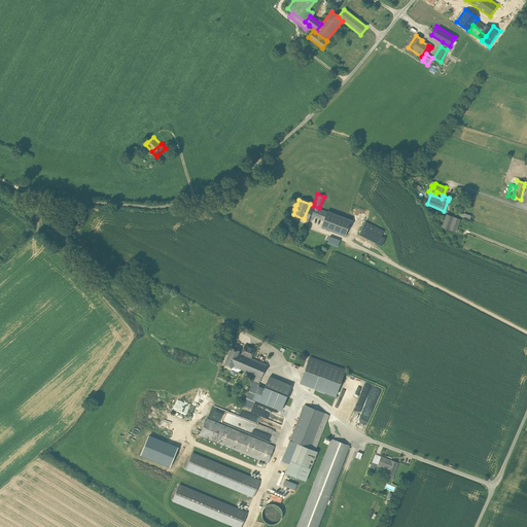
[(313,206),(310,204),(304,218),(308,220),(310,215),(323,220),(326,211),(319,208),(313,206)]
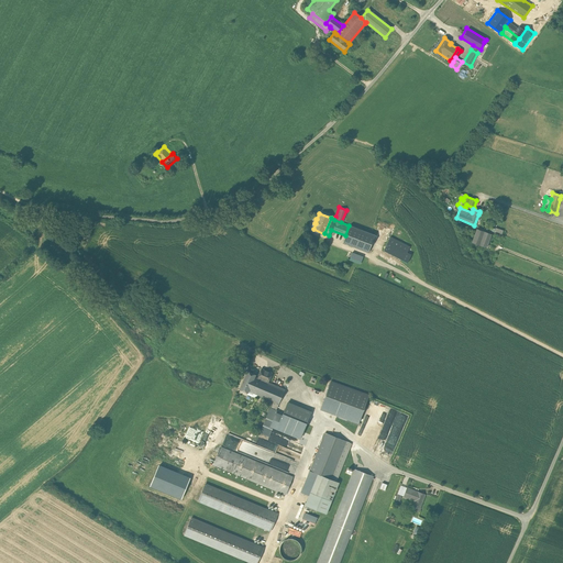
[(375,234),(349,224),(345,235),(342,242),(367,252),(375,234)]
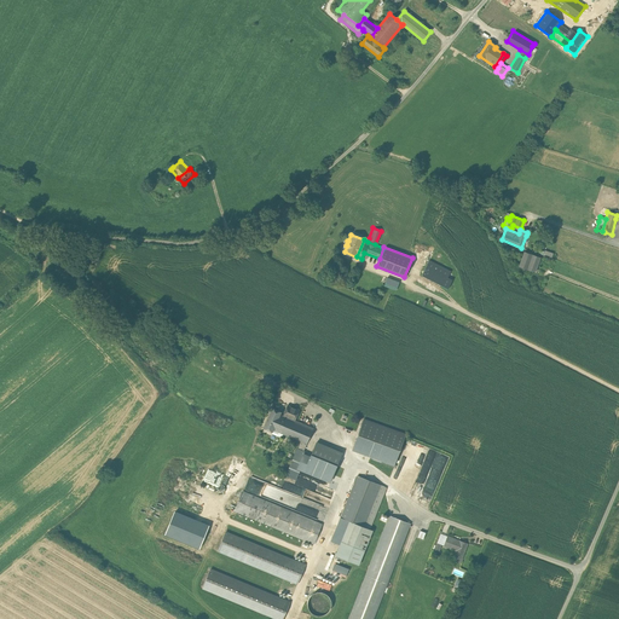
[(541,258),(525,252),(519,266),(534,272),(541,258)]
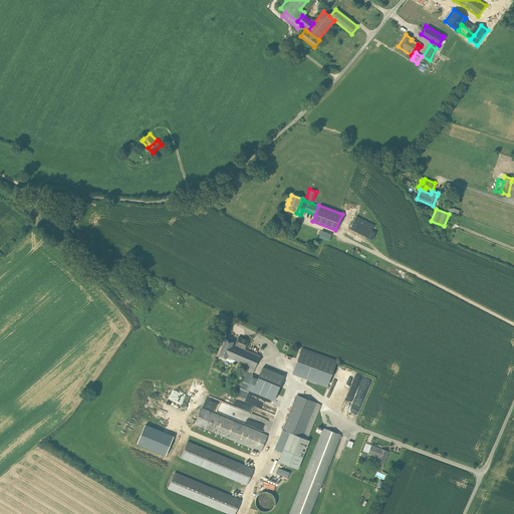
[(373,225),(356,216),(350,228),(367,237),(370,230),(373,225)]
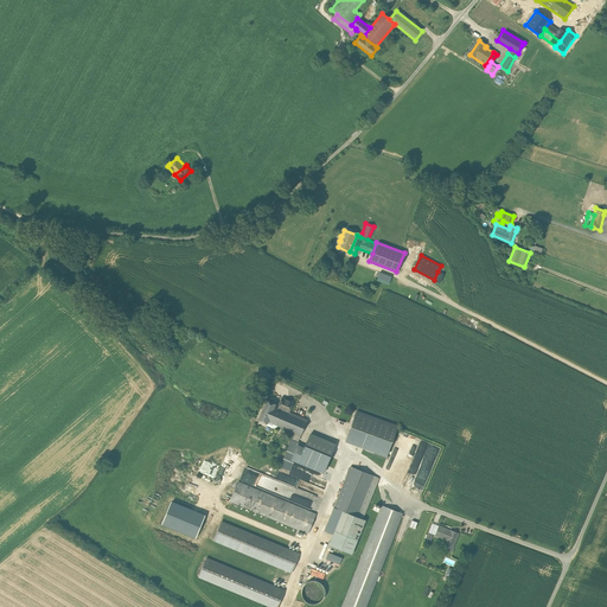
[(325,261),(319,274),(326,276),(331,263),(325,261)]
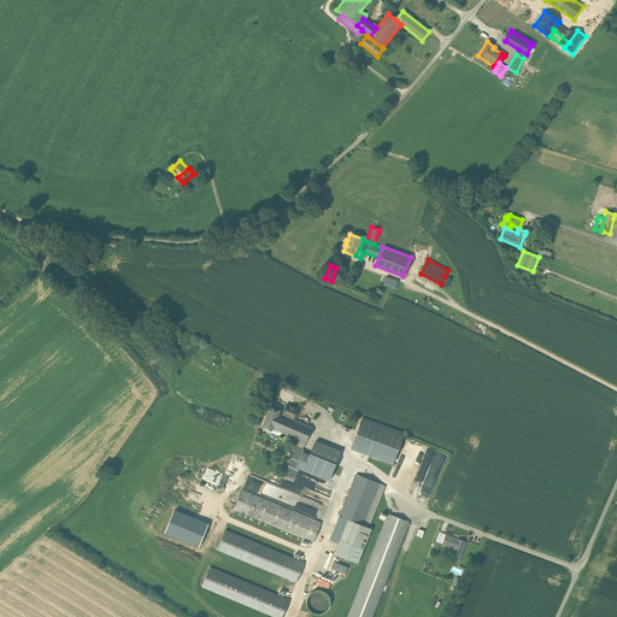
[(398,280),(386,275),(382,283),(394,288),(398,280)]
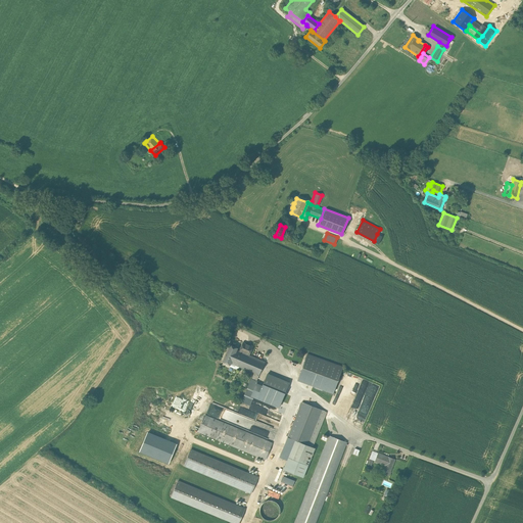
[(265,362),(249,354),(253,346),(243,342),(239,351),(237,350),(238,347),(230,344),(223,362),(230,365),(231,363),(254,373),(251,379),(252,379),(256,381),(265,362)]
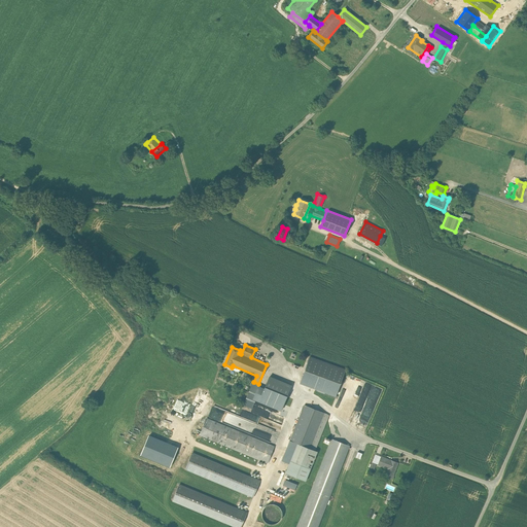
[(345,370),(310,357),(301,383),(336,396),(345,370)]
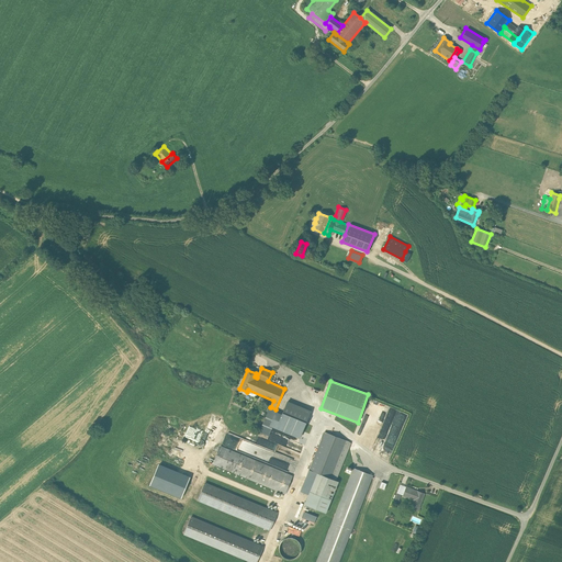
[(311,411),(288,402),(287,402),(285,406),(308,417),(311,411)]
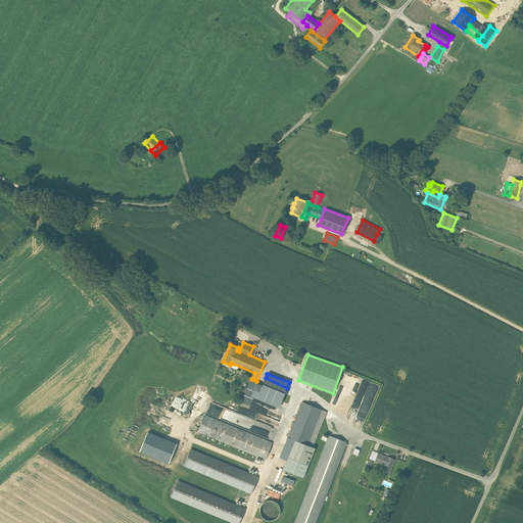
[(287,388),(266,378),(265,380),(265,381),(263,386),(256,383),(251,396),(279,408),(280,406),(279,406),(286,388),(287,388)]
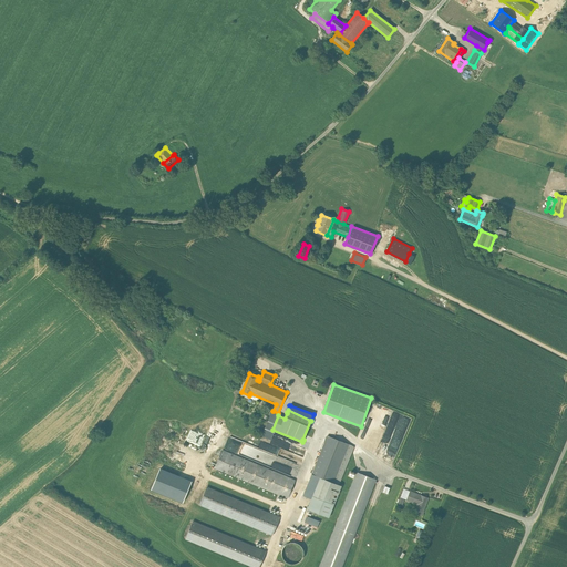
[(217,424),(208,443),(218,447),(226,428),(217,424)]
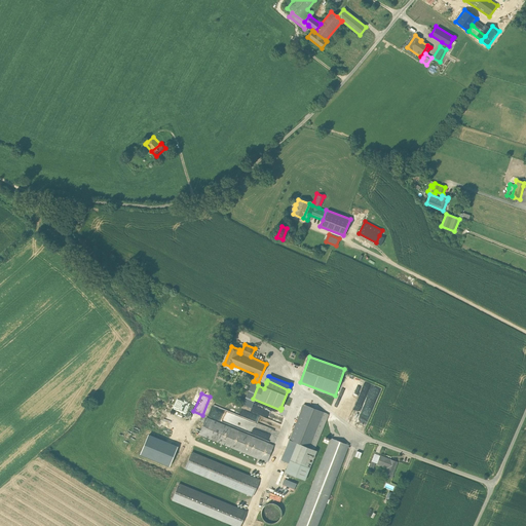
[(255,401),(247,397),(243,404),(252,408),(255,401)]
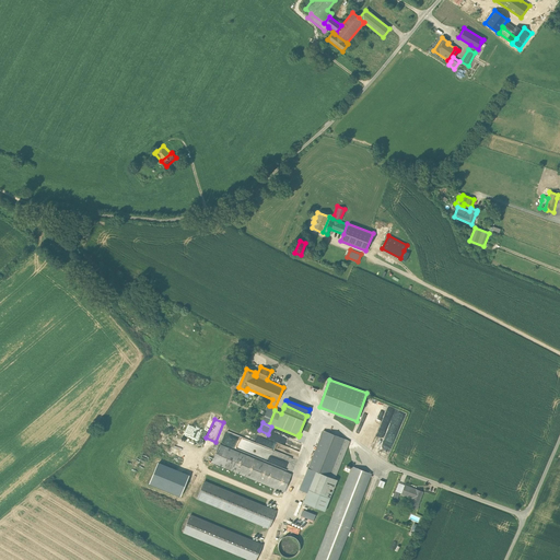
[(324,431),(308,468),(316,471),(329,477),(345,439),(324,431)]
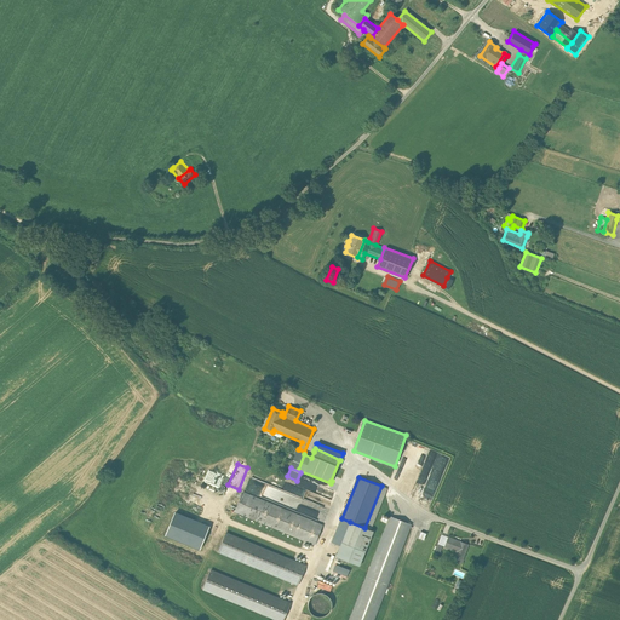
[(213,500),(216,495),(177,480),(172,491),(181,494),(183,488),(213,500)]
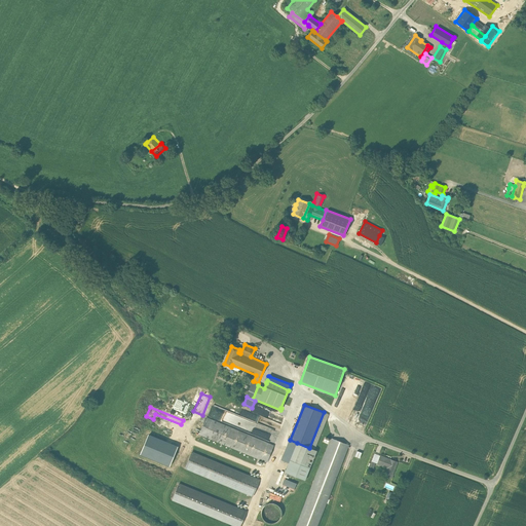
[(324,412),(309,448),(297,443),(291,460),(309,467),(316,451),(314,450),(328,414),(324,412)]
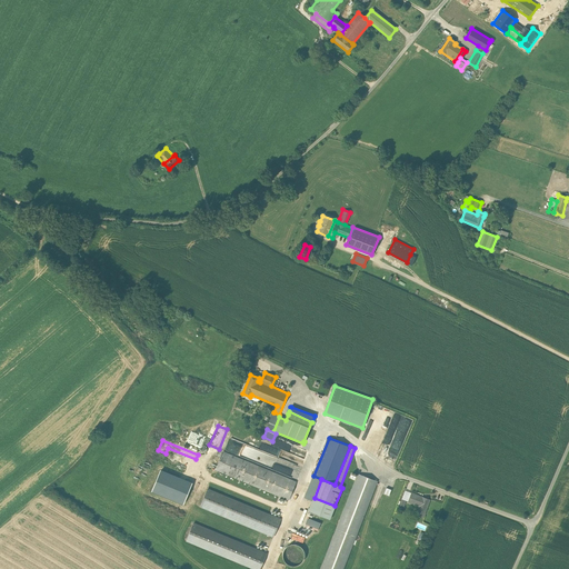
[(296,483),(222,452),(216,469),(289,499),(296,483)]
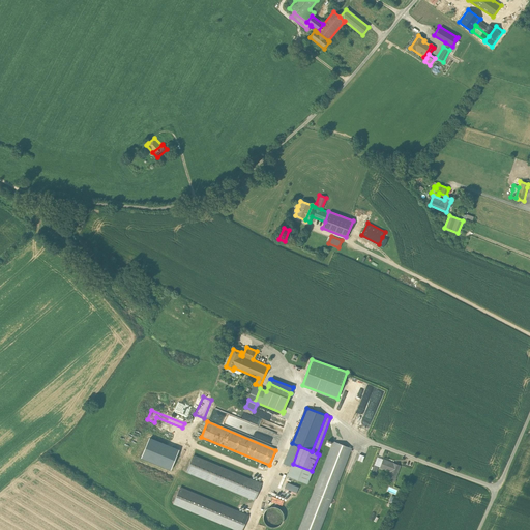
[(334,442),(299,529),(318,529),(350,448),(334,442)]
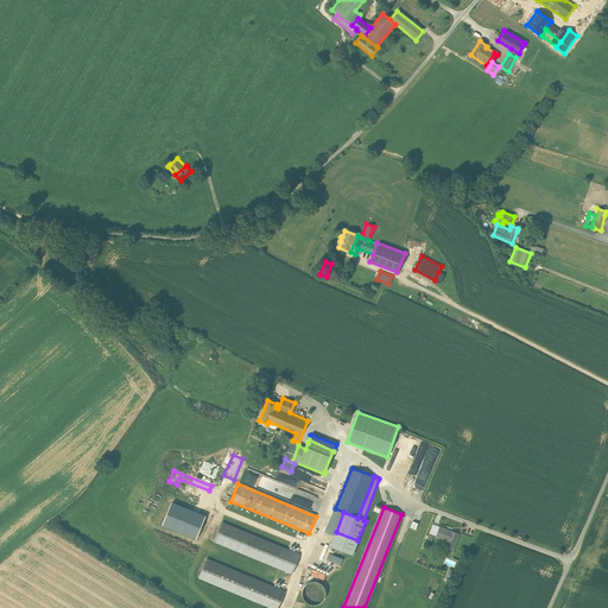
[(336,532),(343,512),(335,508),(325,532),(334,536),(336,532)]
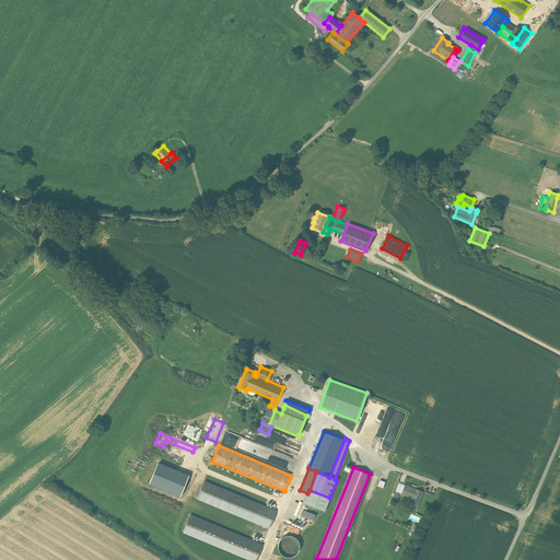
[(276,512),(203,481),(197,498),(269,528),(276,512)]
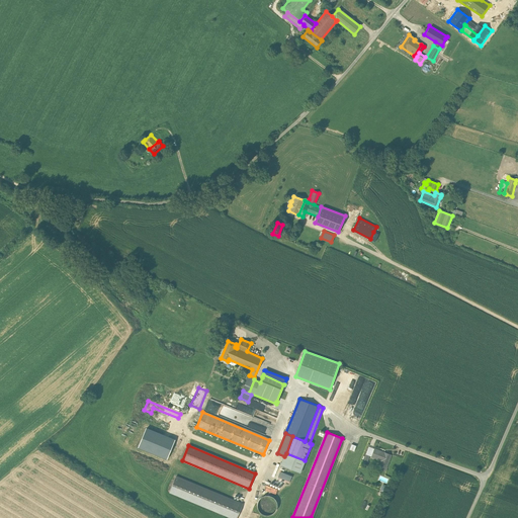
[(391,455),(374,449),(371,457),(382,461),(380,466),(379,466),(379,467),(385,469),(391,455)]
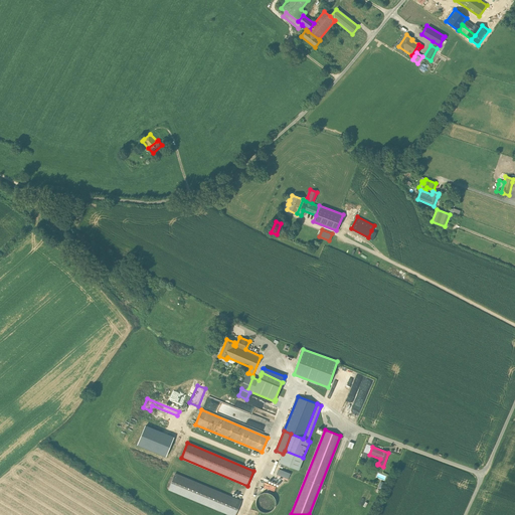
[(303,458),(285,451),(283,454),(280,463),(298,470),(303,458)]
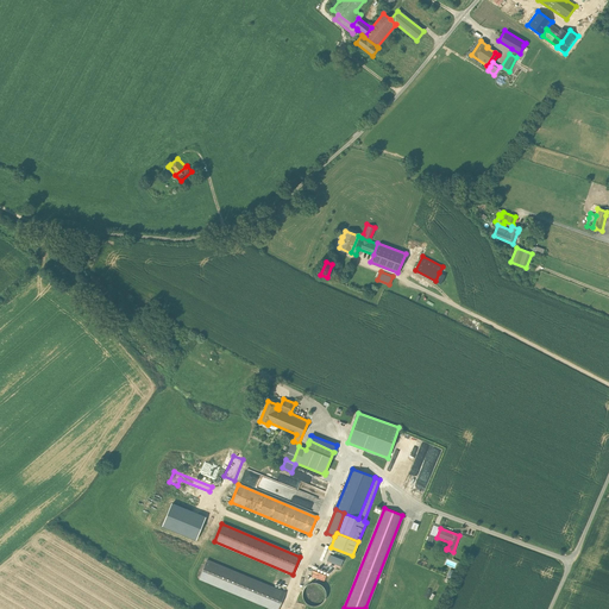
[(278,608),(286,594),(207,560),(200,578),(274,608),(278,608)]
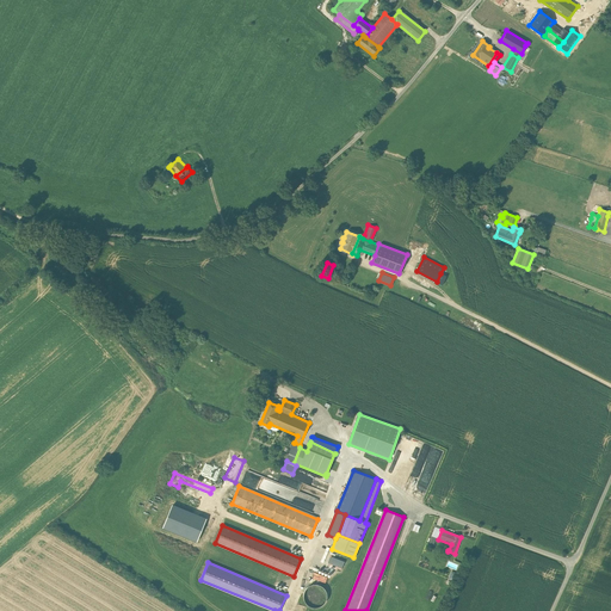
[(316,585),(315,585),(313,585),(312,585),(310,586),(309,586),(308,587),(307,588),(306,590),(304,591),(304,592),(304,593),(303,594),(303,596),(303,597),(303,598),(304,599),(304,600),(304,602),(306,603),(307,604),(308,605),(309,606),(312,608),(313,608),(315,608),(318,608),(319,608),(320,606),(322,606),(323,605),(323,604),(325,603),(325,602),(326,600),(326,599),(327,598),(327,596),(327,594),(326,593),(326,592),(326,591),(325,590),(323,588),(322,587),(321,586),(320,586),(319,585),(318,585),(316,585)]
